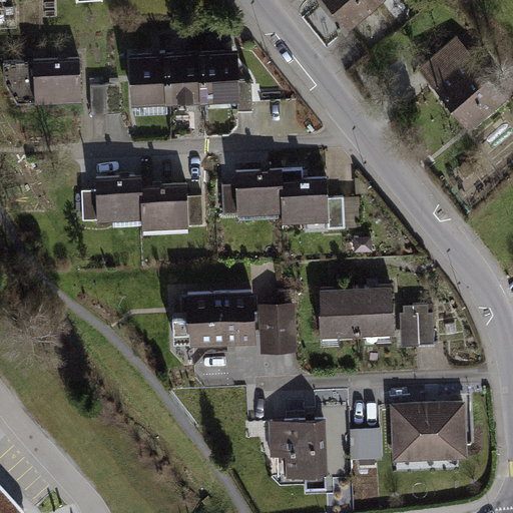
[(332,0),(350,21),(374,0),(332,0)]
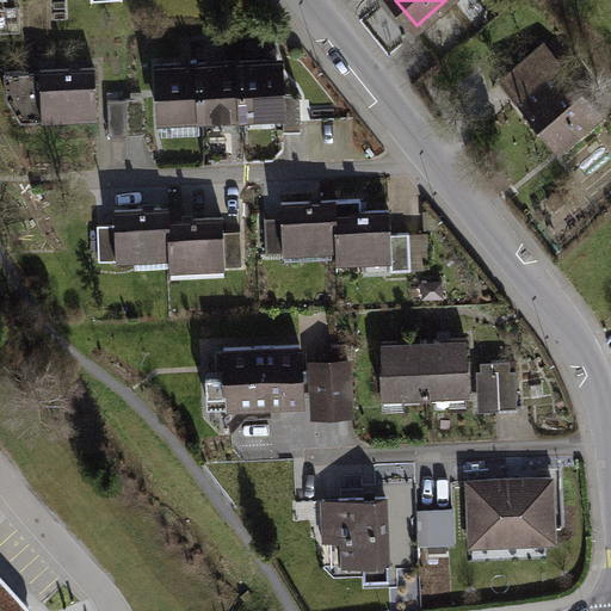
[(504,78),(560,147),(600,113),(544,45),(504,78)]
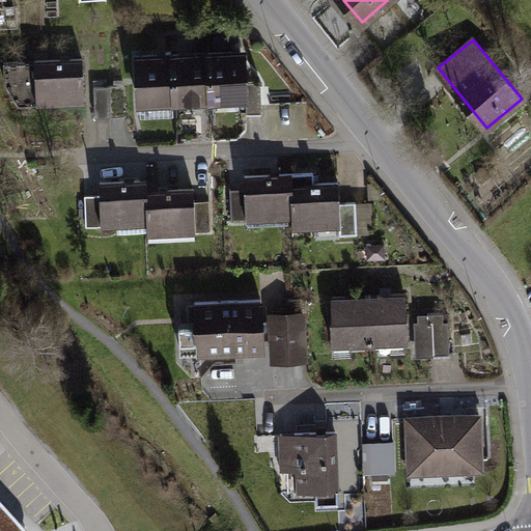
[(208,53),(211,100),(245,98),(246,113),(261,113),(260,86),(257,82),(245,82),(244,51),(208,53)]
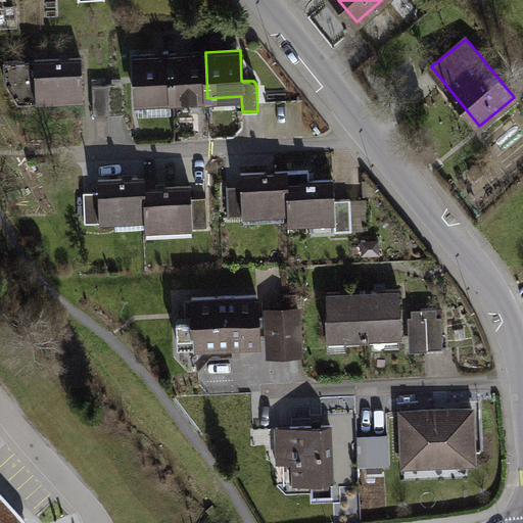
[(170,53),(172,99),(207,98),(205,52),(170,53)]
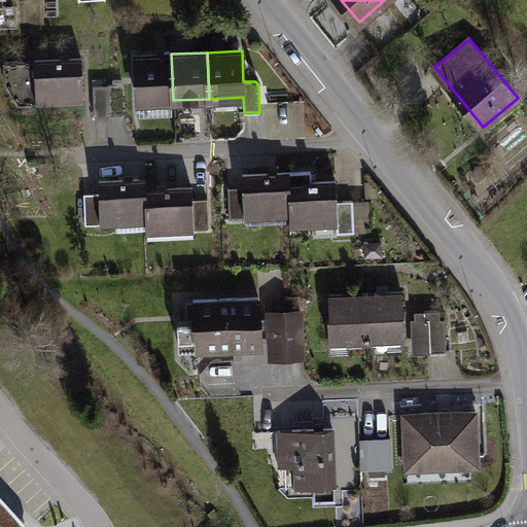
[(136,56),(138,102),(173,100),(171,54),(136,56)]
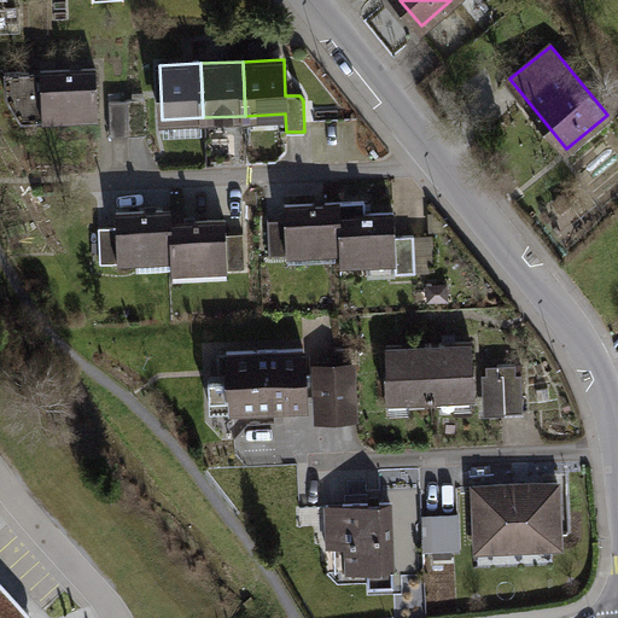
[(17,114),(97,110),(95,68),(41,70),(41,89),(38,89),(38,85),(28,70),(5,71),(6,95),(17,114)]
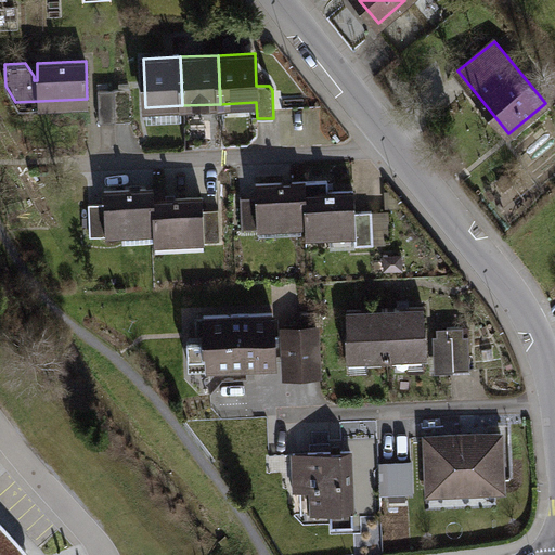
[(131,89),(115,90),(116,121),(131,121),(131,89)]
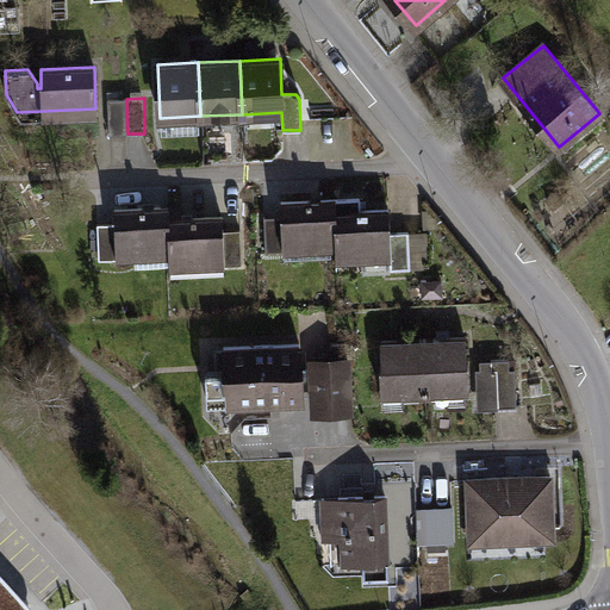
[(128,134),(126,99),(107,99),(109,135),(128,134)]
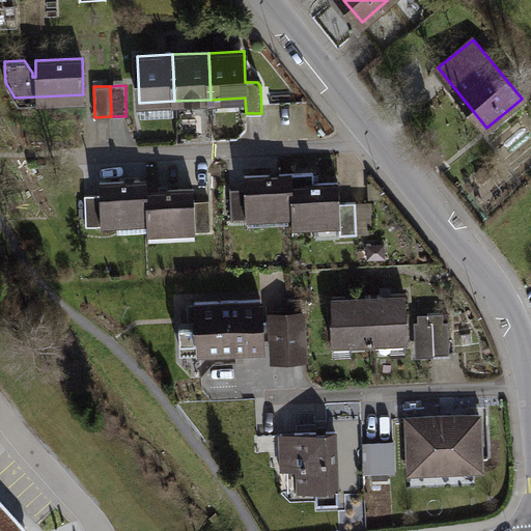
[(246,212),(292,211),(291,173),(245,175),(245,188),(229,189),(230,219),(246,219),(246,212)]
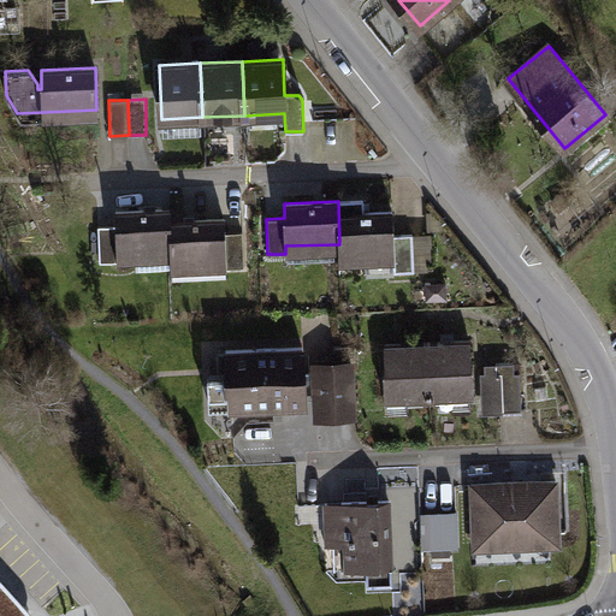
[(395,271),(413,270),(412,235),(394,235),(392,212),(363,212),(363,201),(338,201),(339,244),(339,255),(395,253),(395,271)]
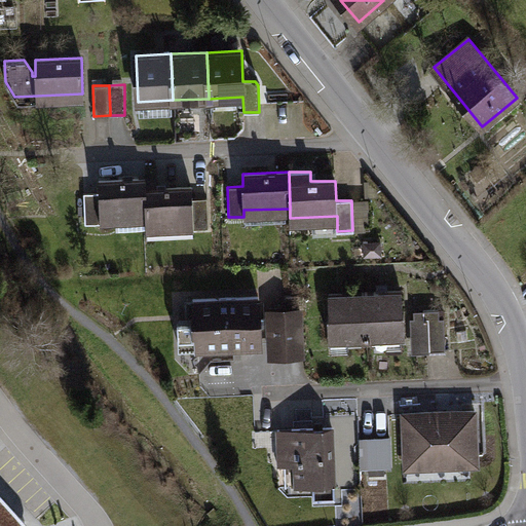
[(100,216),(146,214),(145,188),(145,178),(99,180),(99,192),(84,193),(85,223),(101,223),(100,216)]
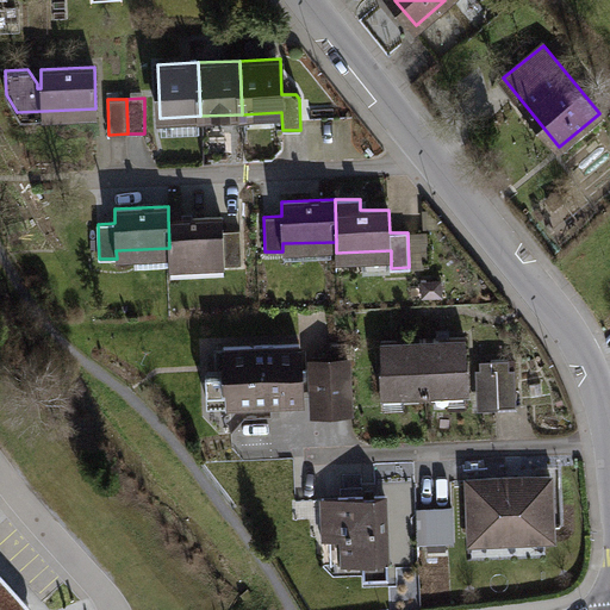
[(224,266),(242,265),(240,230),(222,230),(222,217),(168,218),(169,248),(169,260),(224,257),(224,266)]
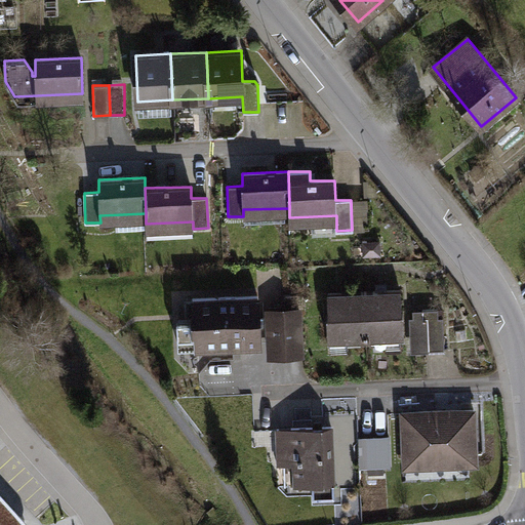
[(364,291),(366,337),(404,336),(403,313),(401,313),(400,289),(364,291)]
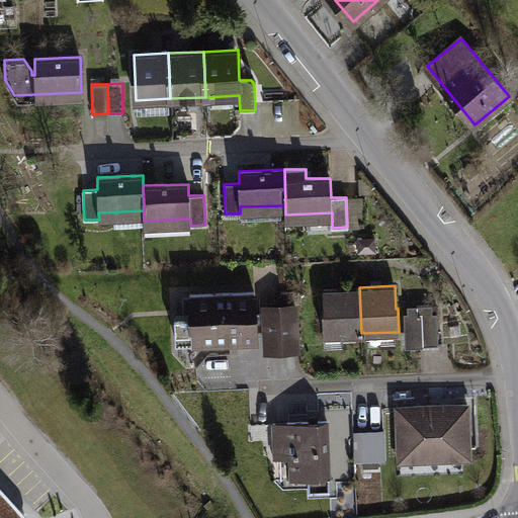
[(323,312),(324,335),(361,333),(359,287),(323,289),(324,312),(323,312)]
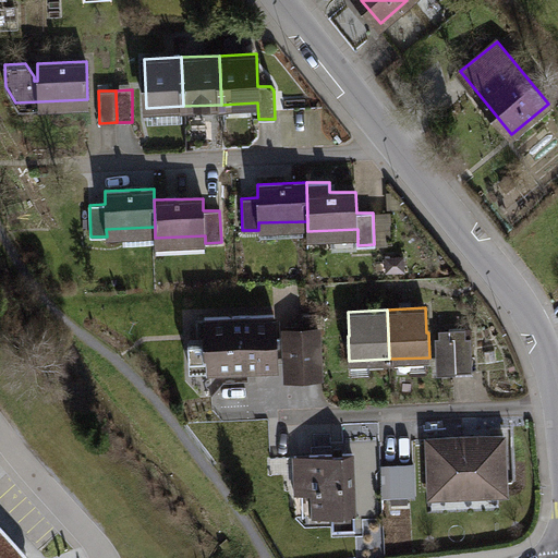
[(207,368),(277,364),(275,314),(205,317),(206,340),(189,340),(190,367),(207,367),(207,368)]
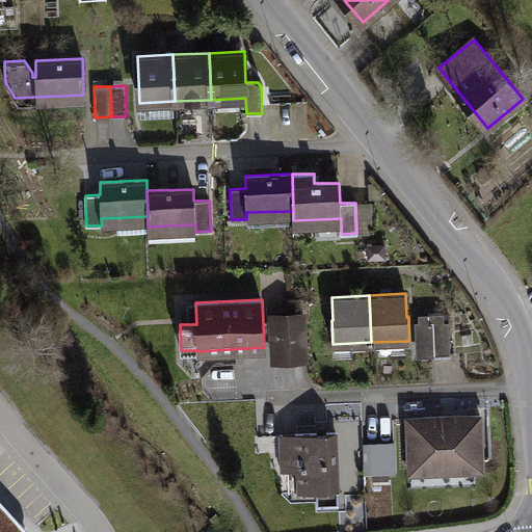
[(433,322),(434,354),(450,354),(449,321),(444,321),(444,313),(428,314),(428,322),(433,322)]
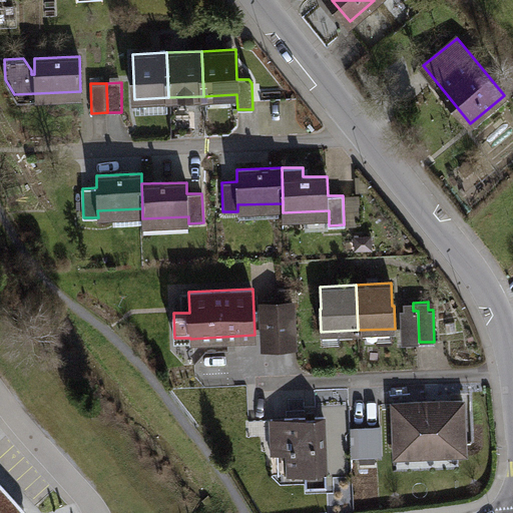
[(279,345),(278,305),(263,306),(264,346),(279,345)]
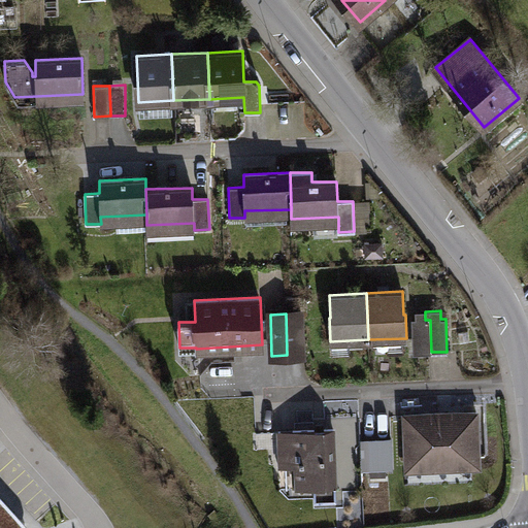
[(286,314),(287,355),(303,355),(301,314),(286,314)]
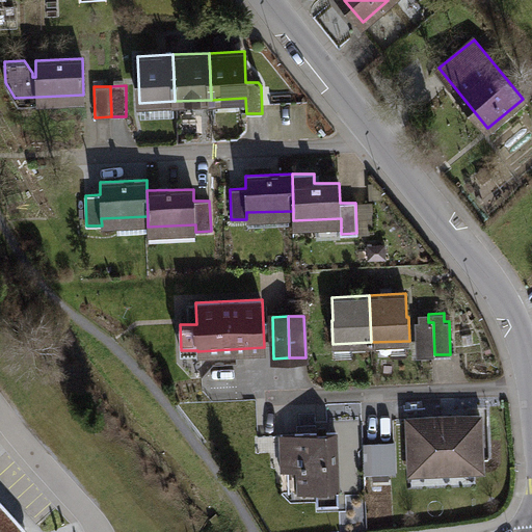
[(408,419),(410,466),(447,464),(448,472),(482,471),(480,416),(408,419)]
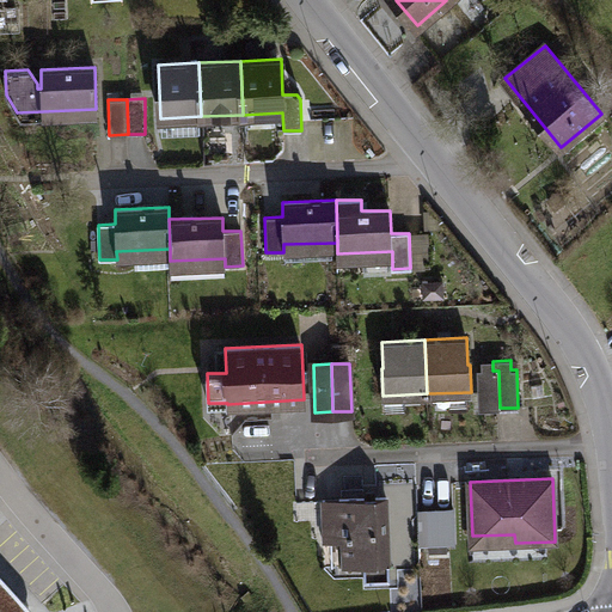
[(365,581),(390,580),(386,497),(323,500),(324,542),(343,542),(344,565),(363,564),(365,581)]
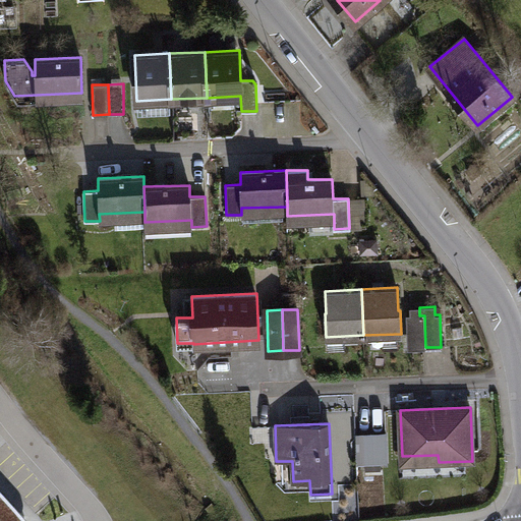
[(388,463),(387,433),(355,435),(356,464),(388,463)]
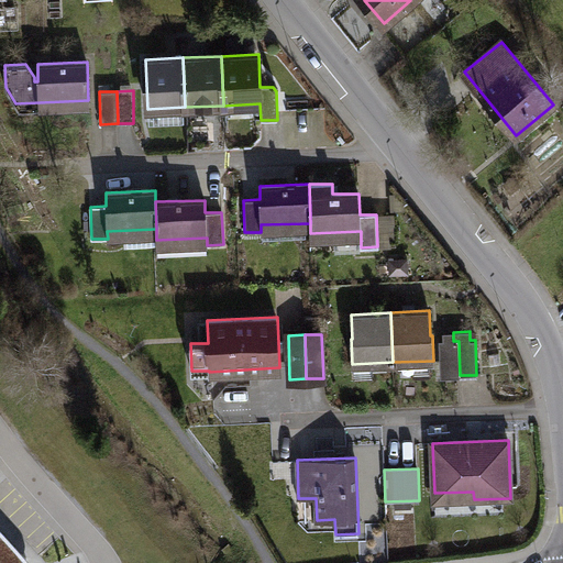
[(0,562),(21,562),(26,556),(0,527),(0,562)]
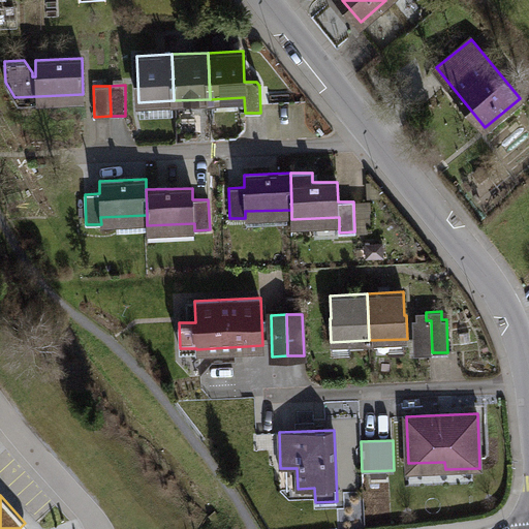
All buildings are outlined.
